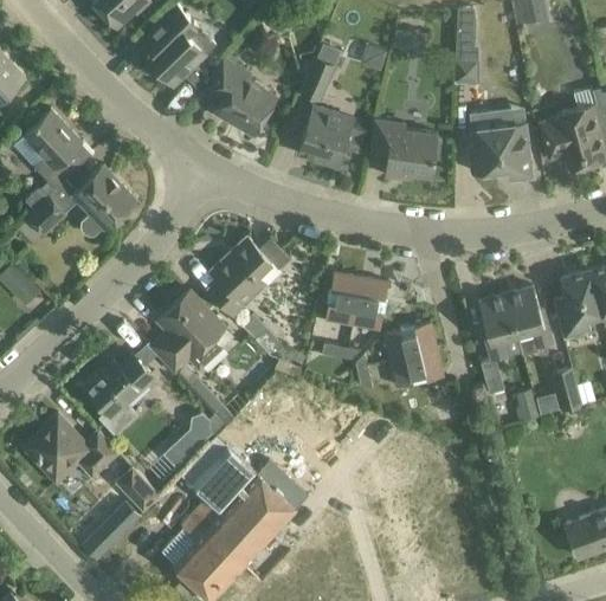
[(95,0),(92,4),(117,30),(134,14),(136,17),(150,4),(147,0),(95,0)]
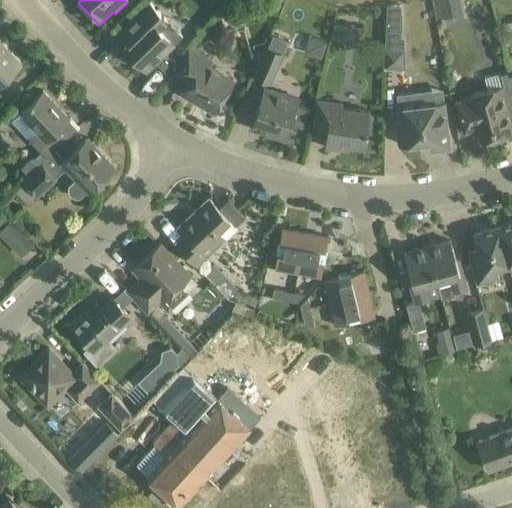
[(460,0),(453,0),(439,3),(442,19),(463,14),(460,0)]
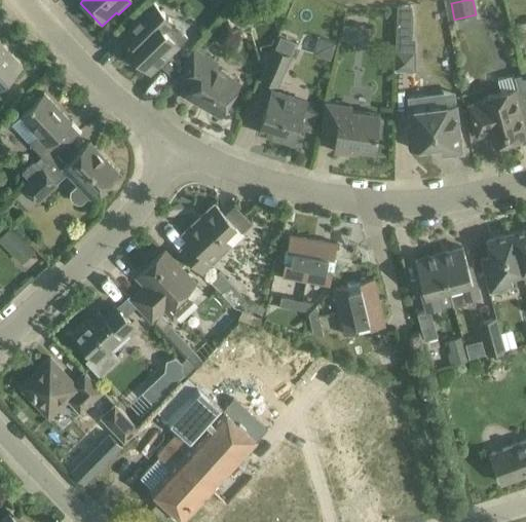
[(155,7),(122,37),(133,47),(127,52),(130,57),(150,77),(160,68),(168,60),(170,59),(183,45),(187,41),(175,28),(155,7)]
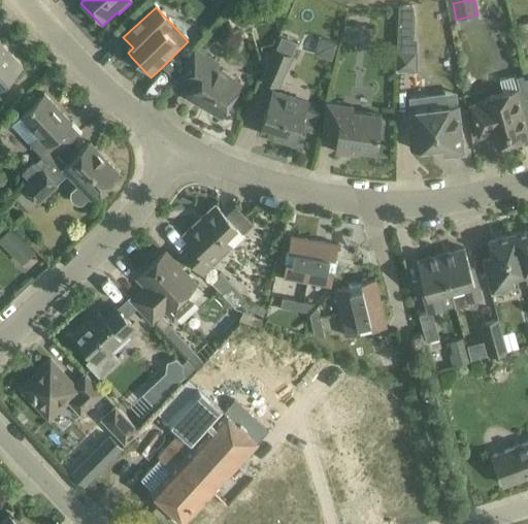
[(399,10),(397,54),(417,54),(416,42),(413,42),(413,8),(399,10)]
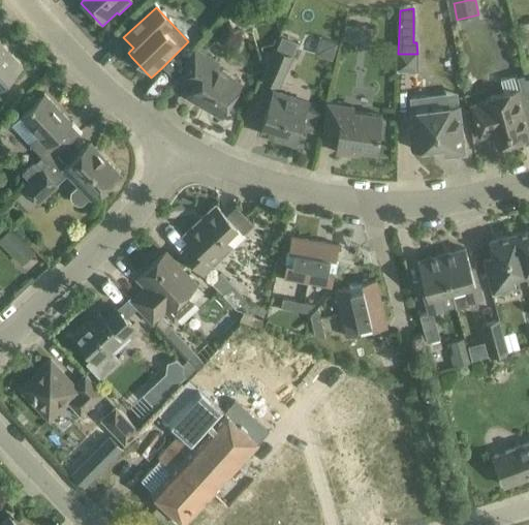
[(345,37),(366,39),(366,29),(346,28),(345,37)]
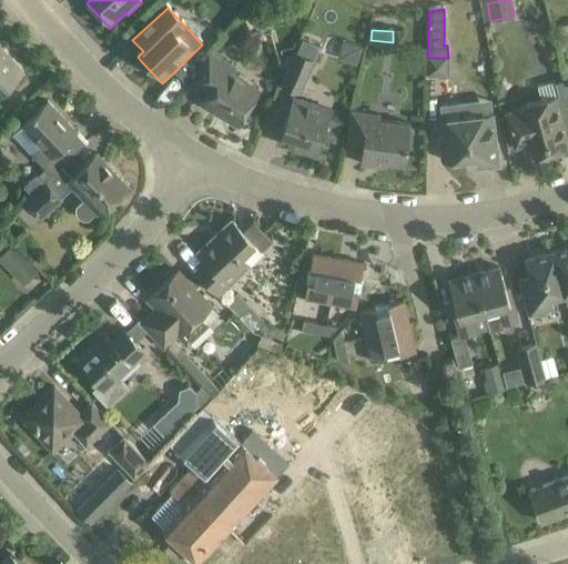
[(337,60),(357,66),(362,48),(342,42),(337,60)]
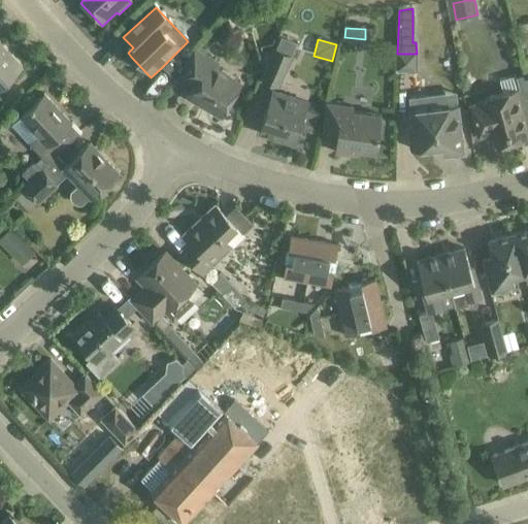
[(0,89),(20,70),(0,48),(0,89)]
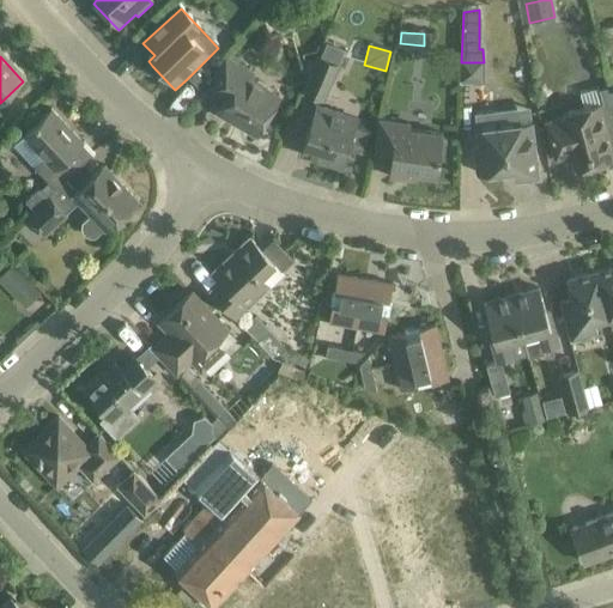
[(325,104),(340,70),(319,60),(303,95),(325,104)]
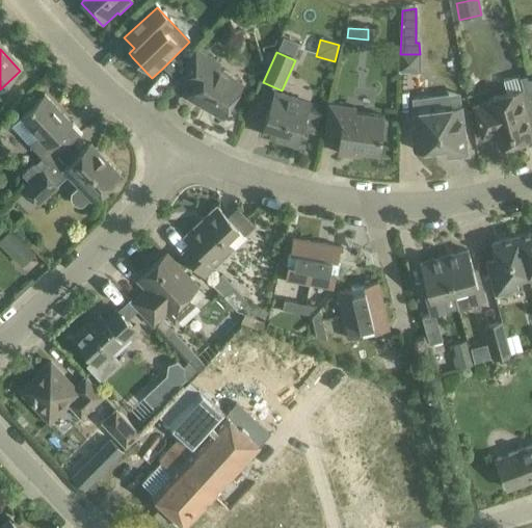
[(196,53),(189,64),(180,83),(193,90),(189,99),(223,120),(242,86),(217,72),(220,67),(196,53)]
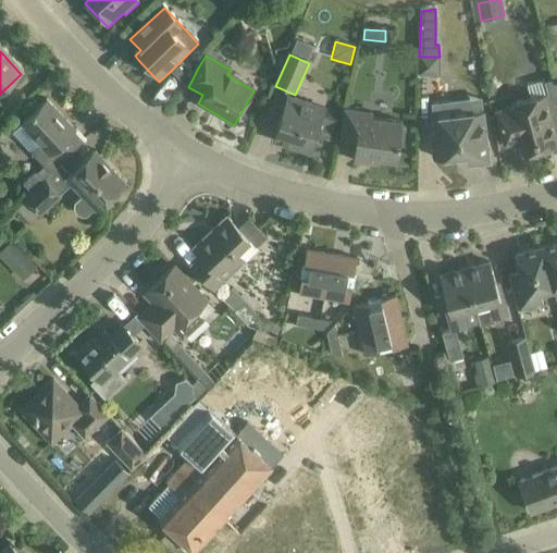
[(419,57),(418,77),(438,78),(440,57),(419,57)]
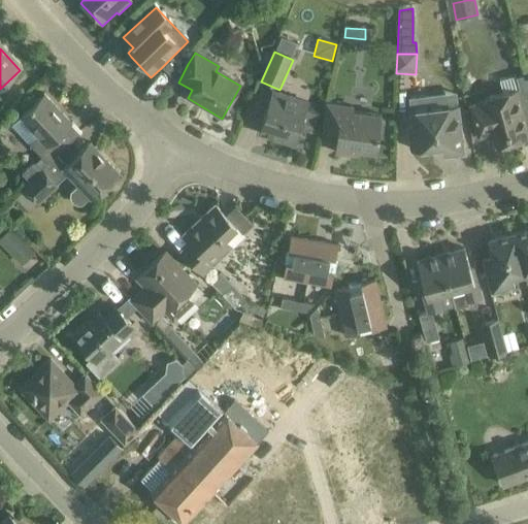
[(169,60),(161,68),(172,80),(180,69),(173,62),(170,59),(169,60)]
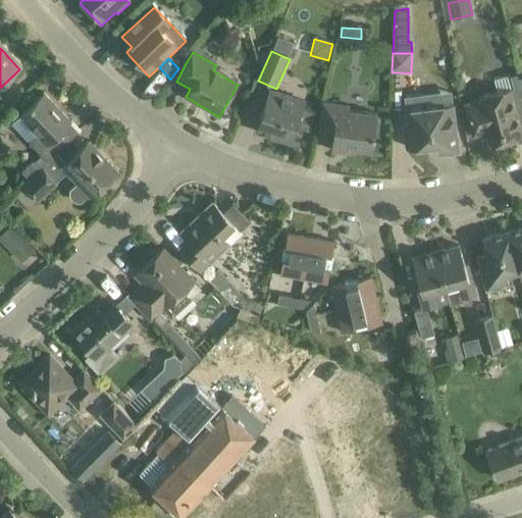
[(487,135),(487,136),(490,147),(521,138),(521,131),(520,123),(521,122),(521,87),(519,78),(511,80),(510,78),(494,83),(498,96),(464,105),(473,139),(487,135)]
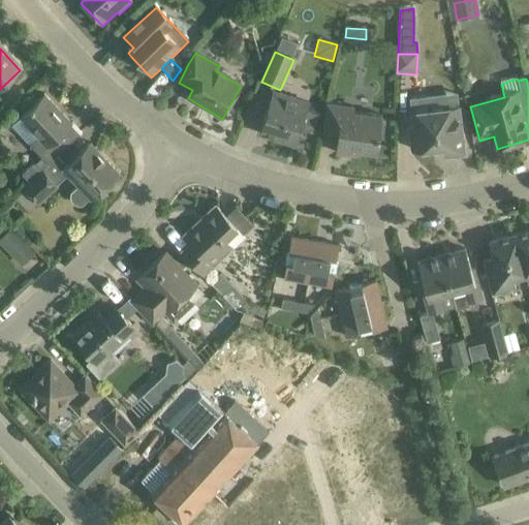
[(310,104),(273,93),(259,135),(296,147),(300,131),(313,135),(319,116),(307,113),(310,104)]
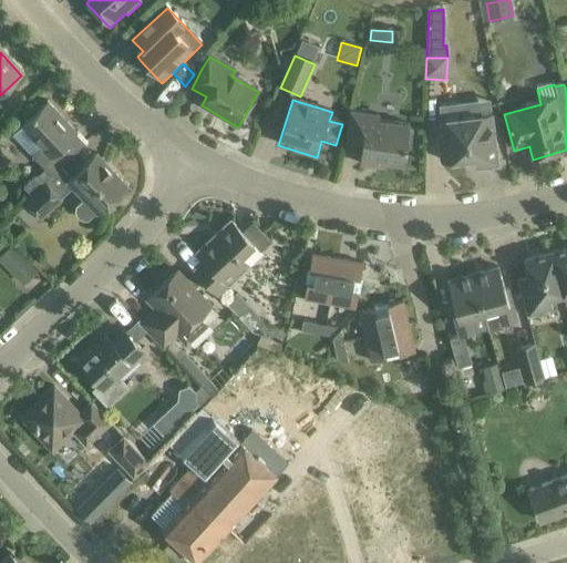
[(78,136),(48,104),(12,137),(52,180),(71,161),(62,151),(78,136)]
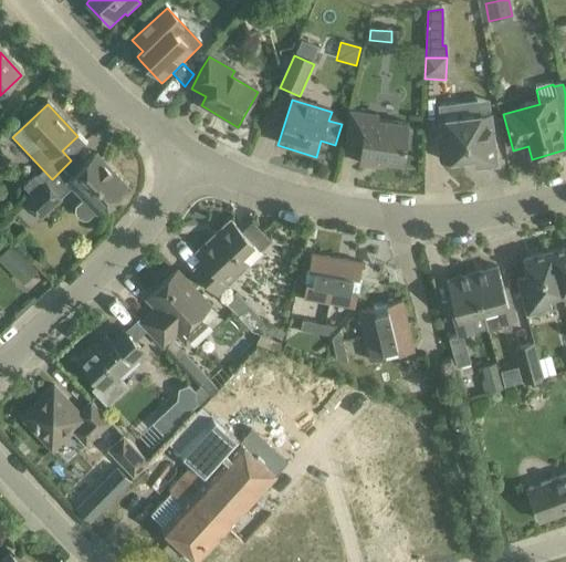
[(443,139),(439,139),(439,142),(441,164),(475,159),(477,169),(495,167),(493,145),(490,117),(479,120),(477,105),(440,110),(441,124),(443,139)]
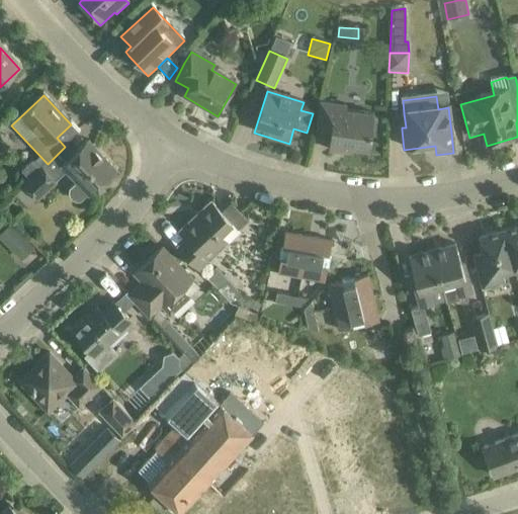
[(352,156),(353,151),(369,153),(374,116),(346,112),(347,108),(321,104),(317,133),(331,135),(329,153),(352,156)]
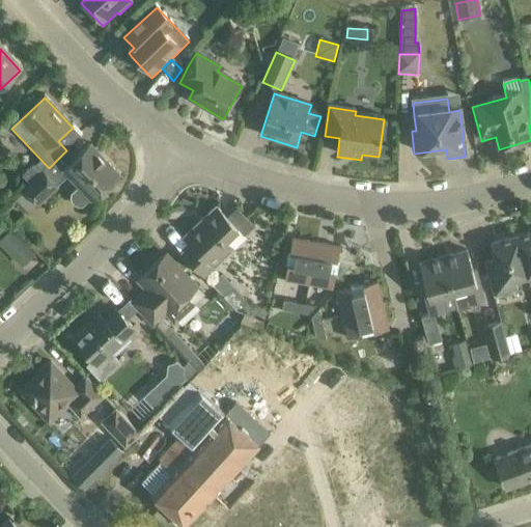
[(90,146),(87,149),(62,173),(78,190),(71,196),(71,201),(72,204),(75,207),(78,210),(82,209),(90,201),(91,202),(119,176),(90,146)]
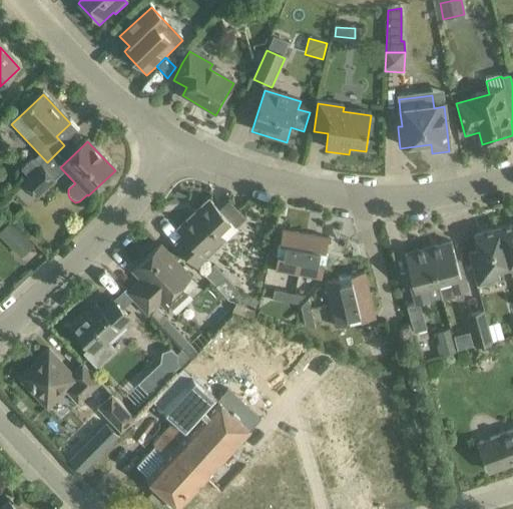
[(22,185),(40,169),(33,162),(22,172),(27,177),(21,183),(22,185)]
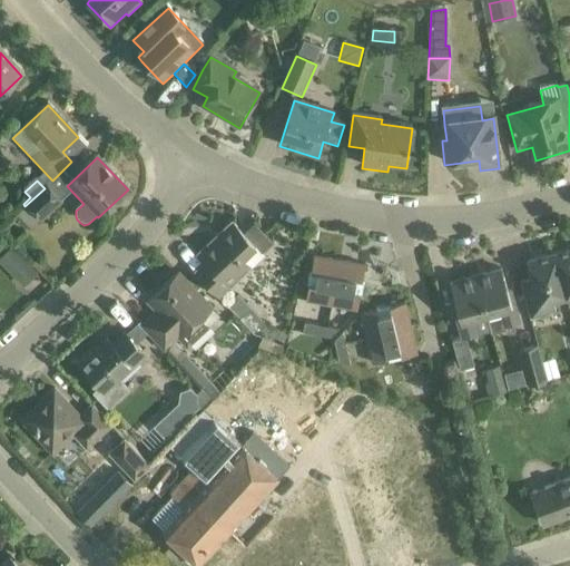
[(60,205),(45,188),(25,206),(41,223),(60,205)]
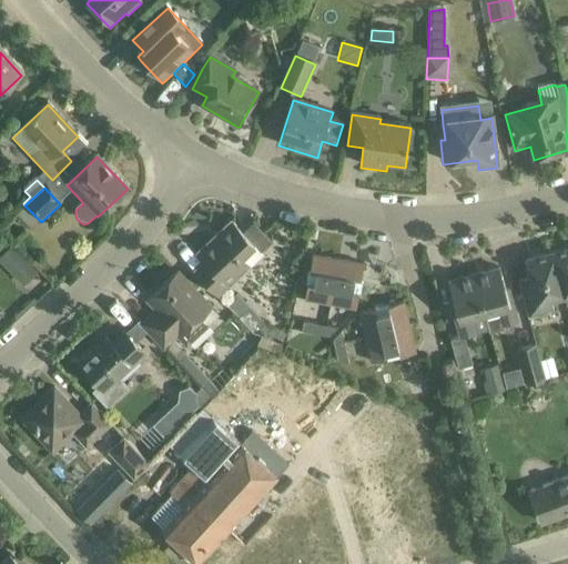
[(205,264),(195,273),(217,298),(249,268),(242,260),(254,248),(232,223),(198,255),(205,264)]
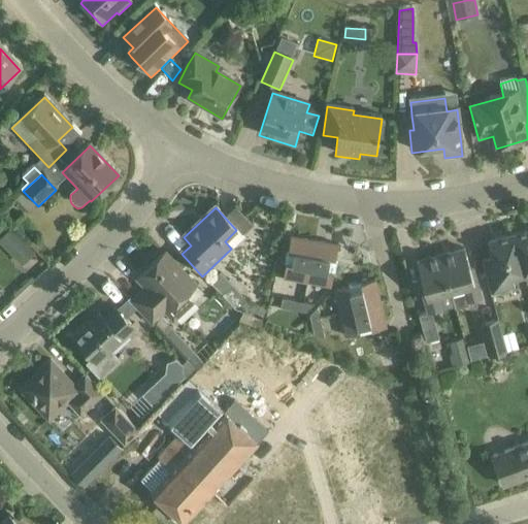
[(10,231),(0,241),(0,243),(22,263),(33,251),(10,231)]
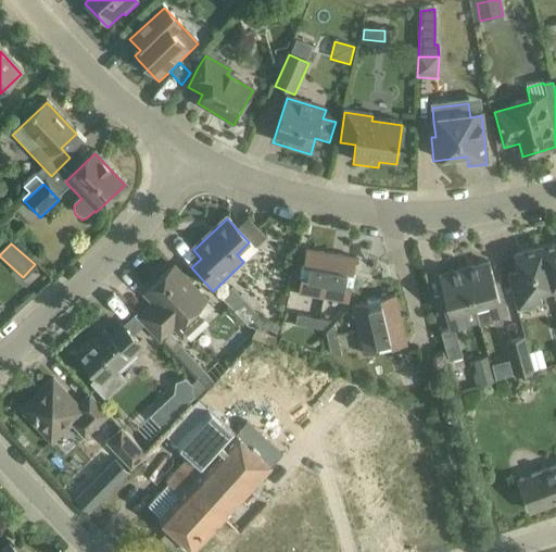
[(555,246),(541,250),(552,290),(555,289),(555,246)]
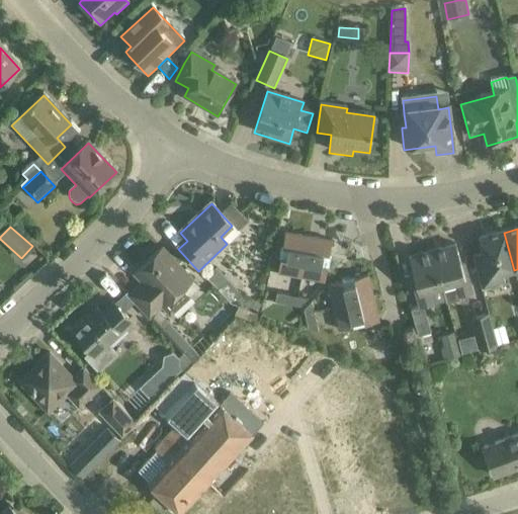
[(502,274),(514,270),(504,233),(480,240),(484,253),(472,257),(482,291),(505,285),(502,274)]
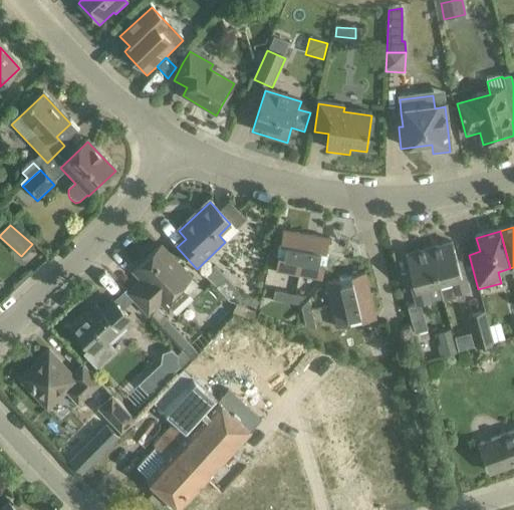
[(299,277),(306,237),(283,233),(276,273),(299,277)]
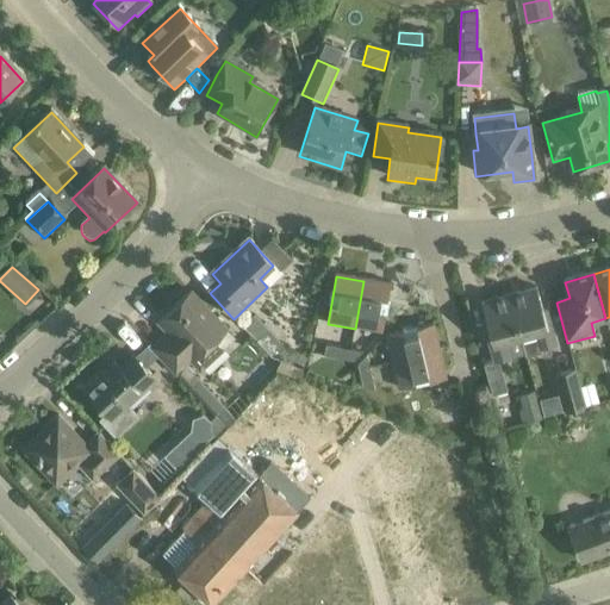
[(363,281),(355,329),(383,334),(391,286),(363,281)]
